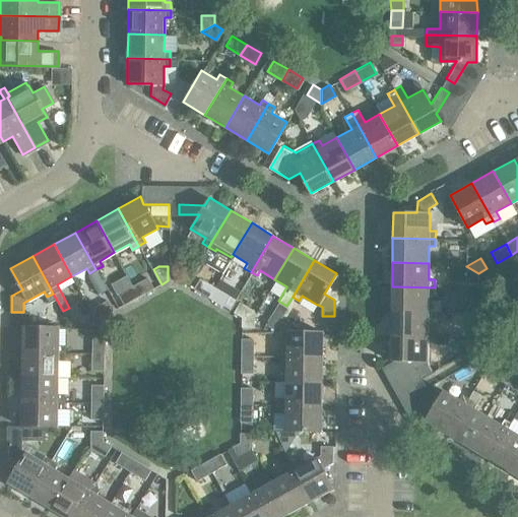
[(478,273),(466,266),(465,282),(477,283),(478,273)]
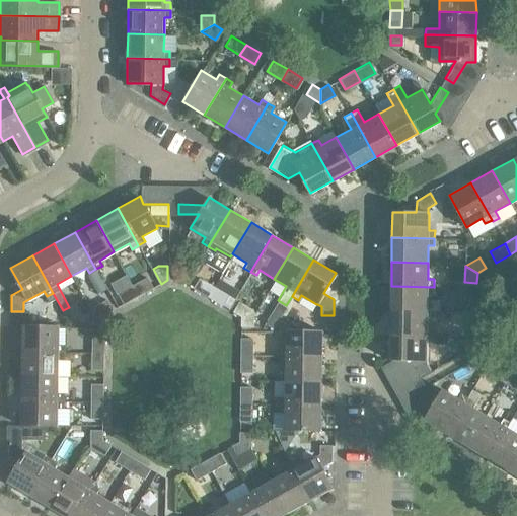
[(126,274),(111,283),(116,293),(117,293),(132,285),(126,274)]
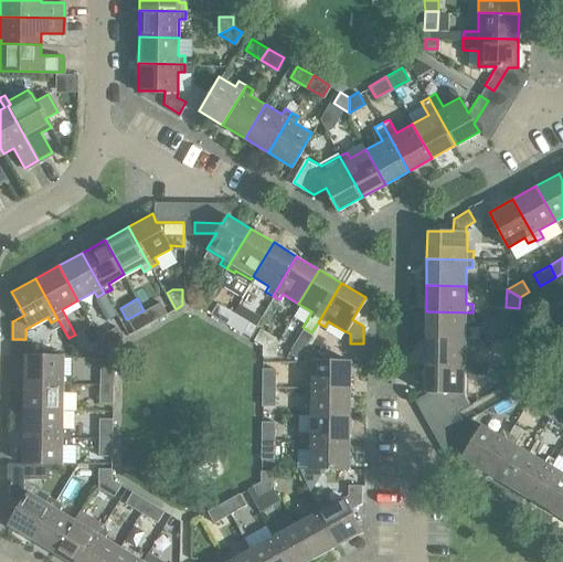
[(159,301),(144,310),(150,321),(166,313),(159,301)]
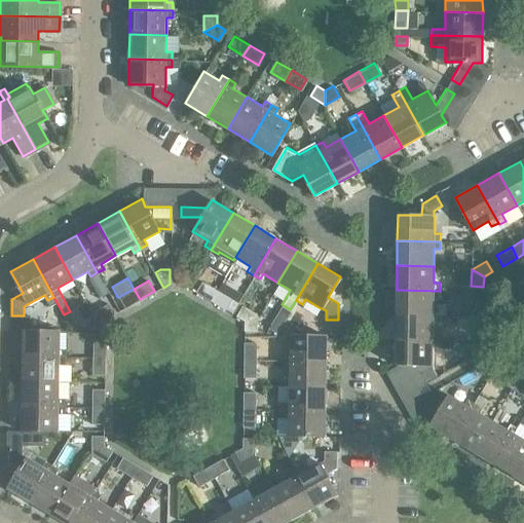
[(195,291),(210,300),(217,290),(201,281),(195,291)]
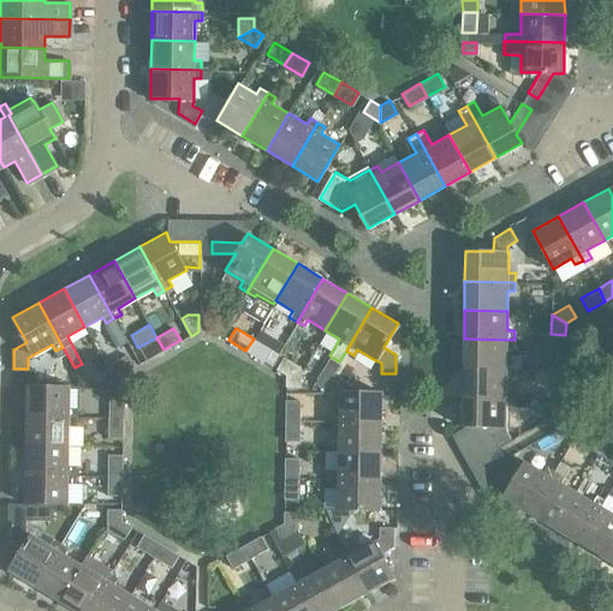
[(164,349),(156,337),(138,347),(146,359),(164,349)]
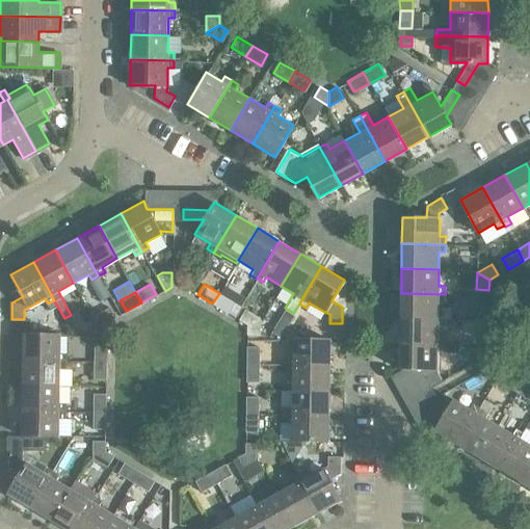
[(219,293),(212,303),(228,313),(234,301),(219,293)]
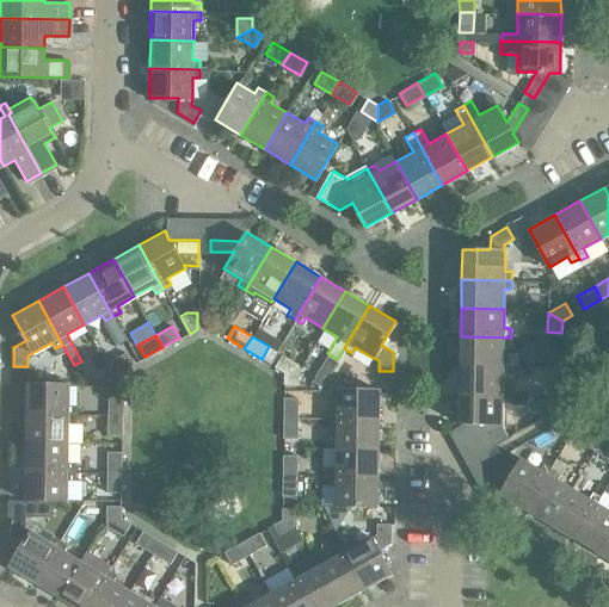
[(461,336),(460,365),(503,366),(504,346),(511,346),(511,338),(461,336)]
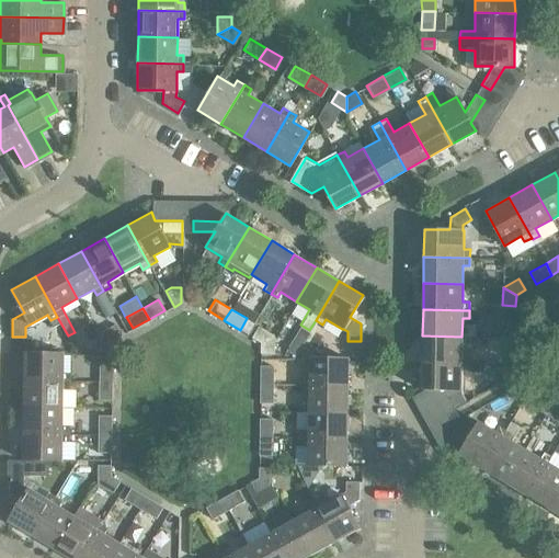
[(502,318),(501,337),(514,338),(515,319),(502,318)]
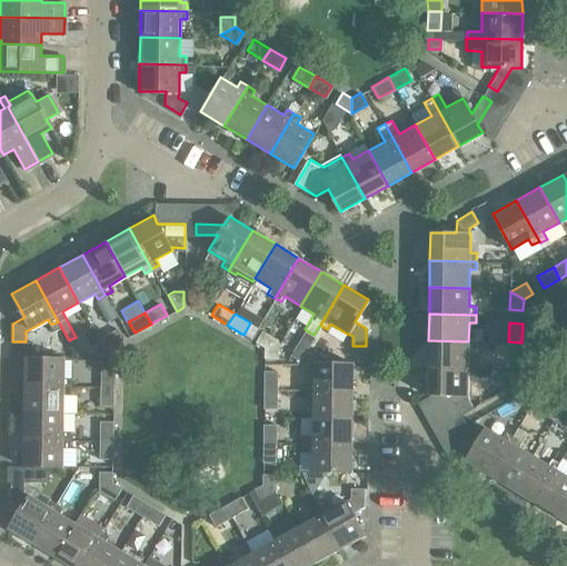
[(116,328),(100,337),(113,345),(122,339),(116,328)]
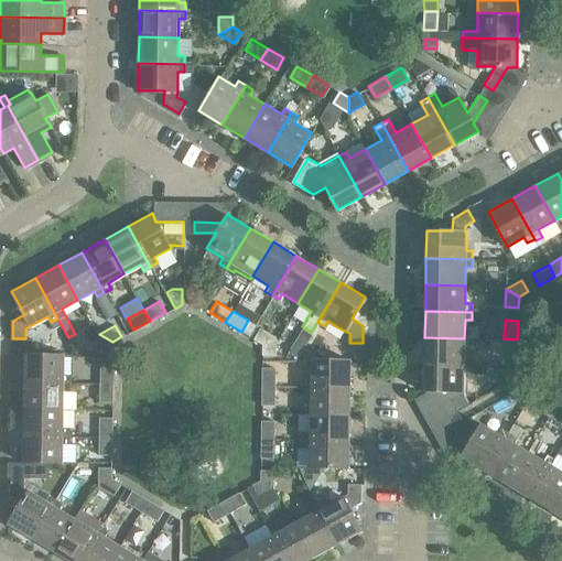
[(252,338),(261,344),(274,337),(274,336),(259,326),(252,338)]
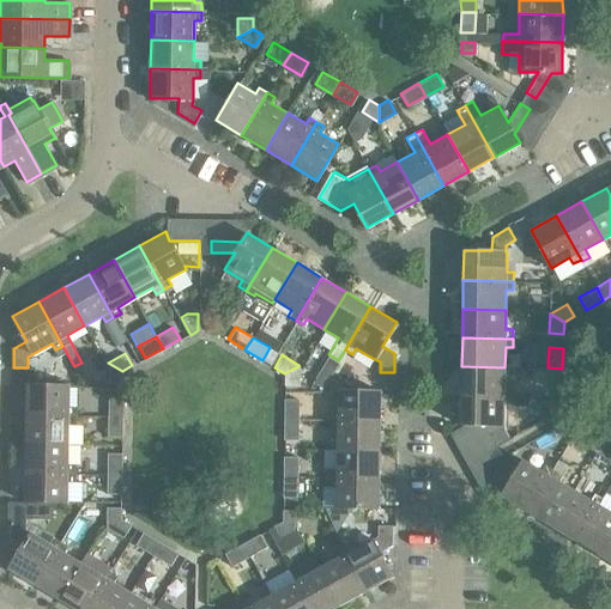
[(122,371),(108,363),(108,382),(122,382),(122,371)]
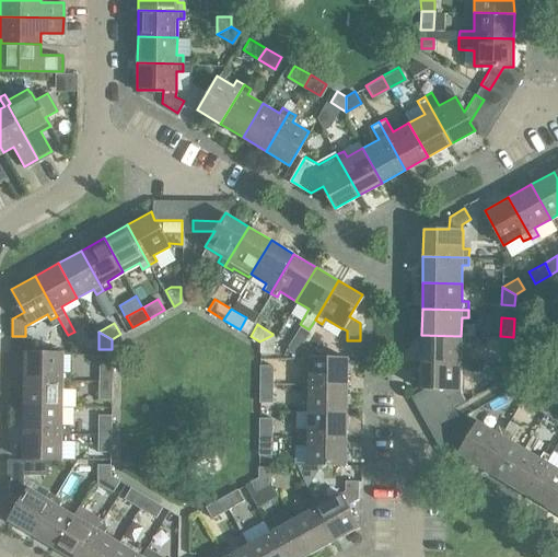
[(272,335),(259,341),(259,351),(272,351),(272,335)]
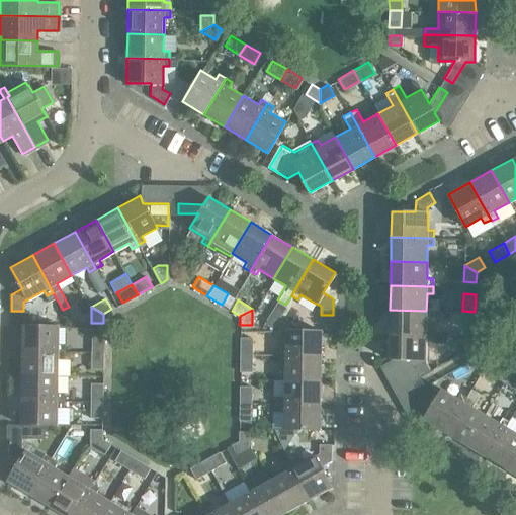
[(390,310),(390,334),(432,335),(432,327),(426,327),(426,311),(390,310)]
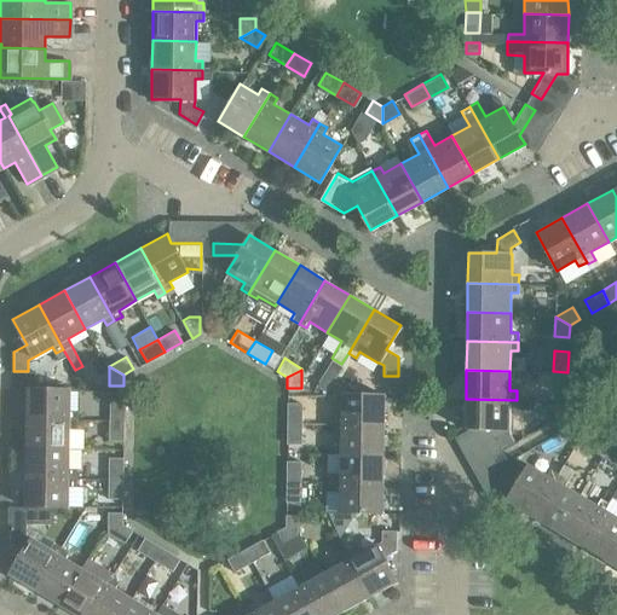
[(568,372),(553,371),(553,392),(568,392),(568,372)]
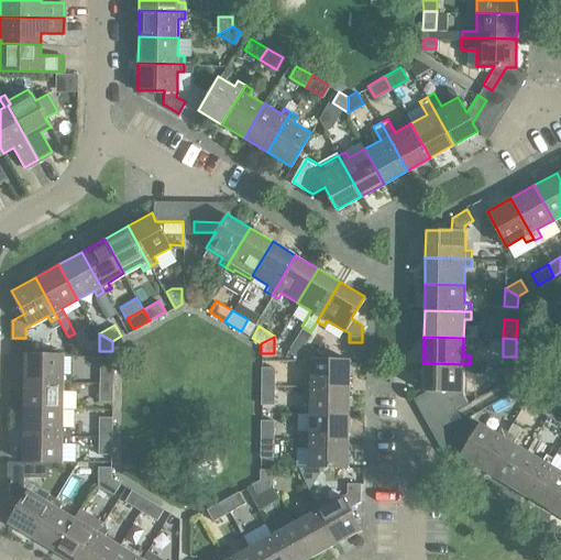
[(24,353),(23,381),(69,381),(69,373),(63,373),(64,354),(24,353)]
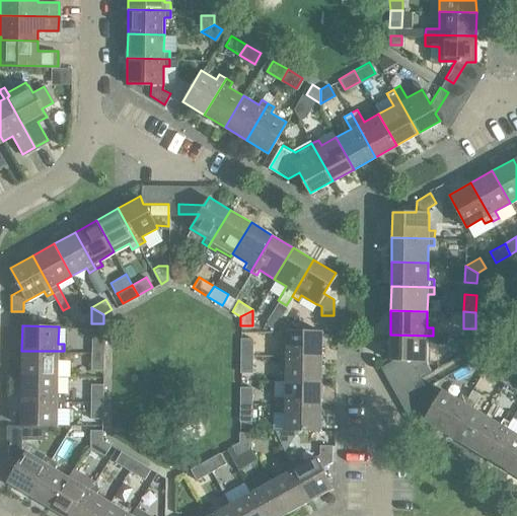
[(279,348),(279,355),(321,356),(322,330),(286,329),(286,348),(279,348)]
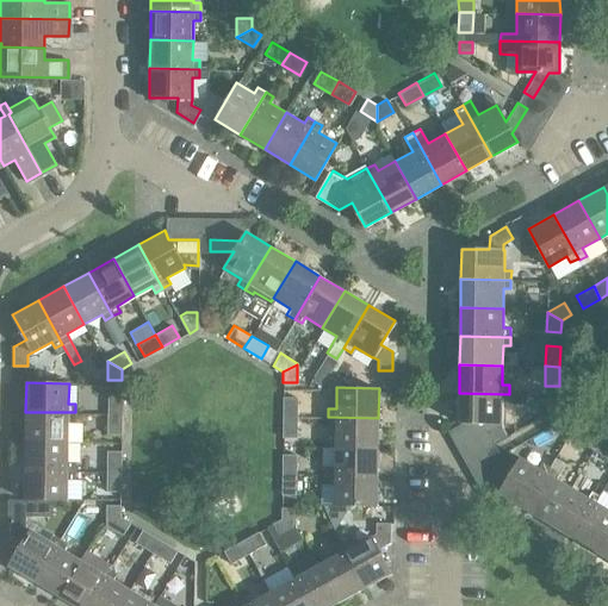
[(107,393),(106,413),(121,413),(122,393),(107,393)]
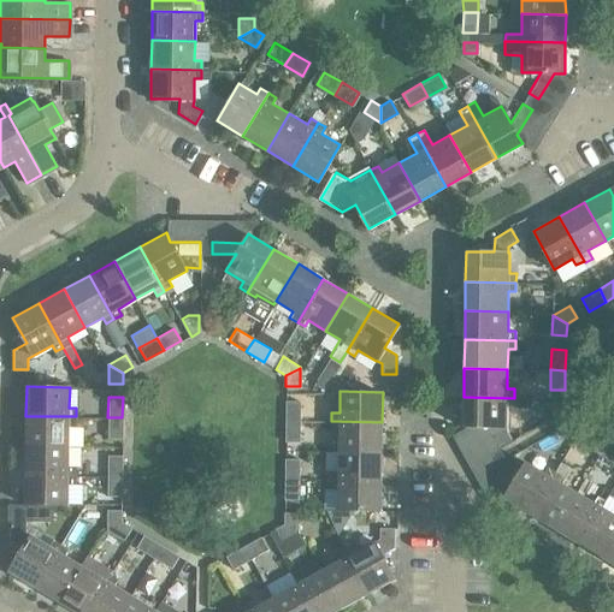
[(514,398),(464,397),(464,427),(474,427),(489,453),(499,447),(488,427),(507,428),(507,406),(527,406),(531,398),(514,398)]
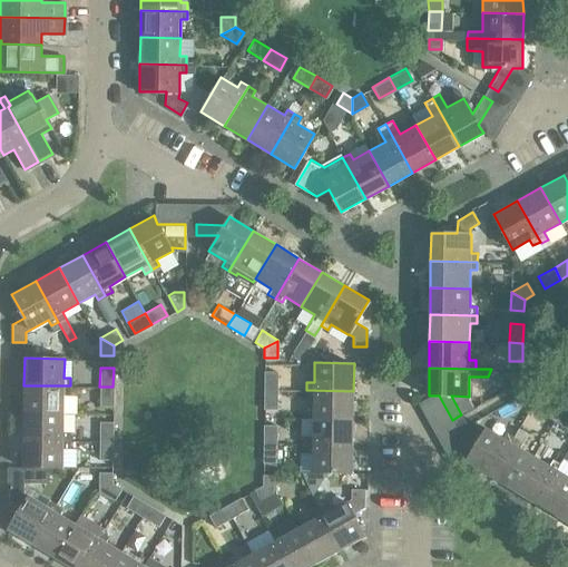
[(264,371),(264,390),(277,390),(277,371),(264,371)]
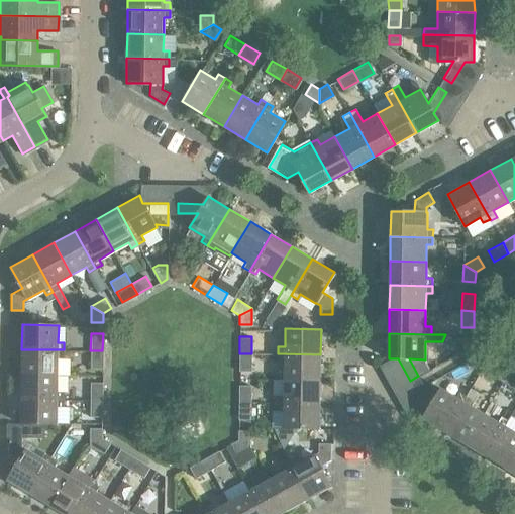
[(21,349),(21,374),(58,374),(58,357),(64,357),(64,349),(21,349)]
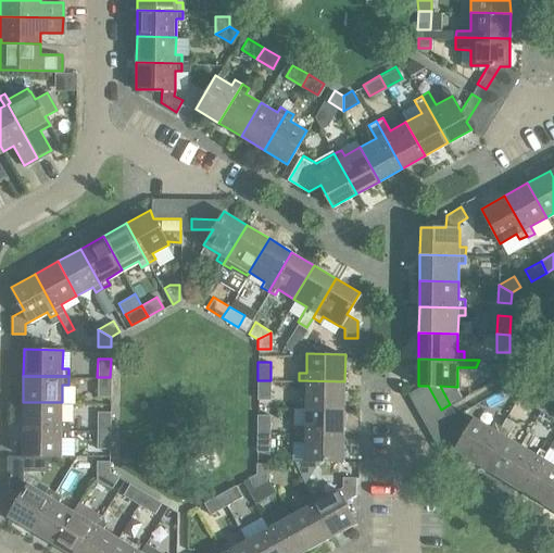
[(110,377),(97,377),(97,396),(110,396),(110,377)]
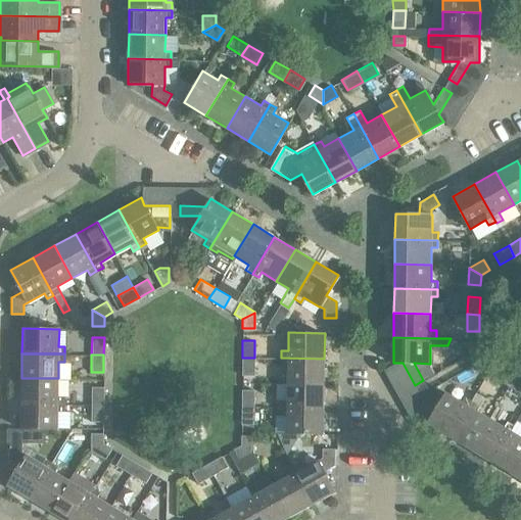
[(254,358),(242,358),(241,374),(253,375),(254,358)]
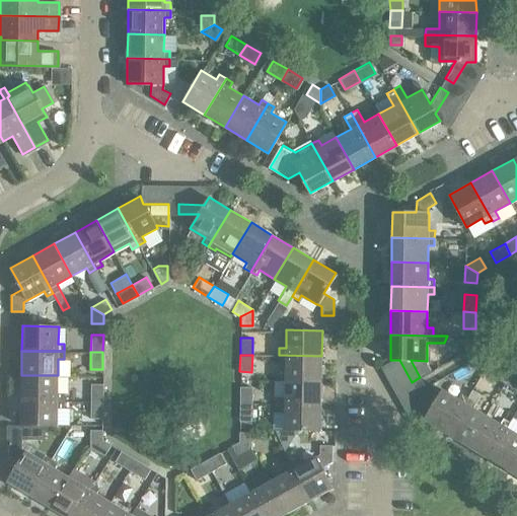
[(285,362),(285,379),(321,380),(321,356),(279,355),(279,362),(285,362)]
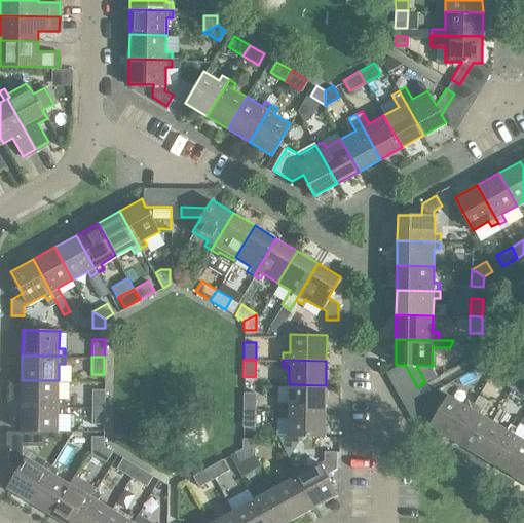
[(495,379),(511,388),(517,377),(501,369),(495,379)]
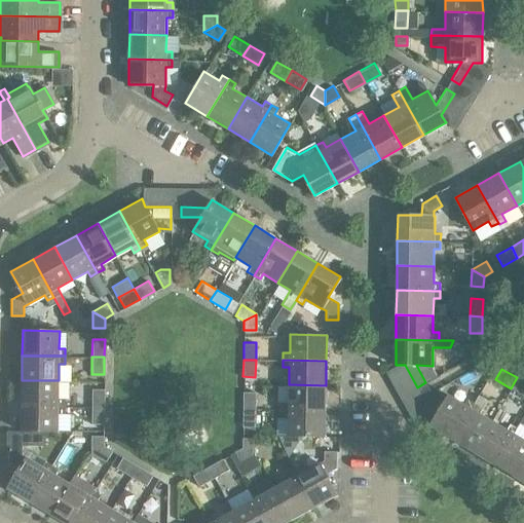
[(523,381),(517,377),(511,388),(523,396),(523,381)]
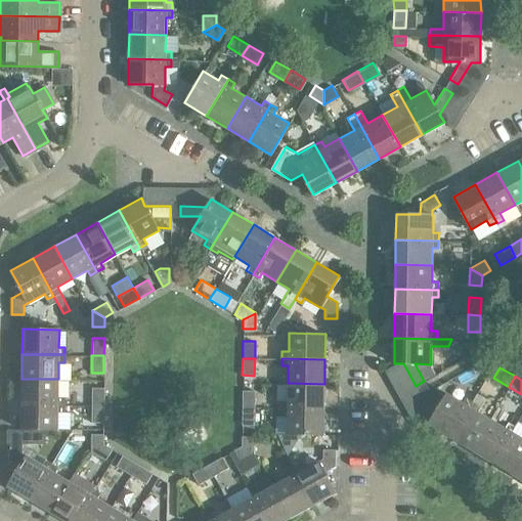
[(22,379),(22,403),(64,403),(64,396),(58,396),(58,379),(22,379)]
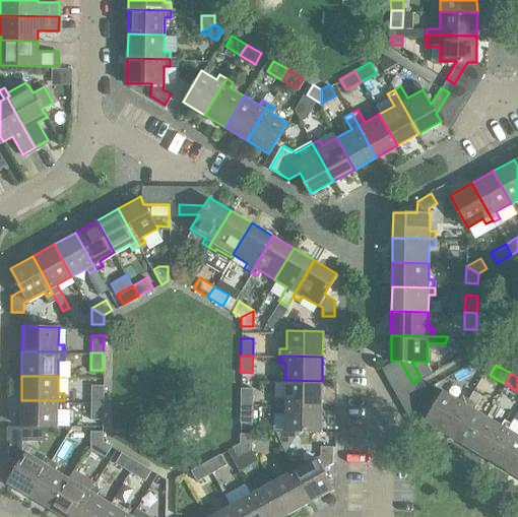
[(279,397),(279,404),(322,405),(322,381),(285,380),(285,397),(279,397)]
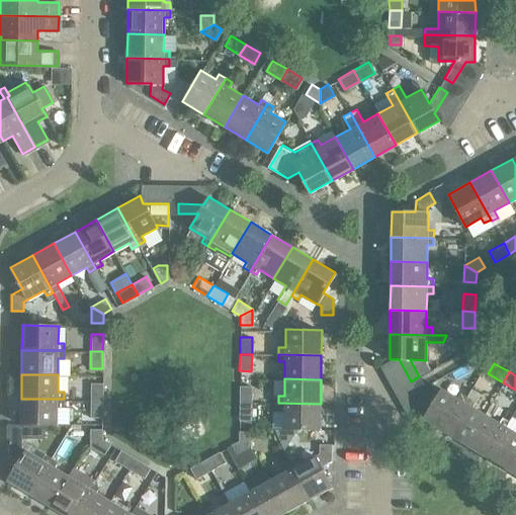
[(90,382),(89,400),(101,400),(102,382),(90,382)]
